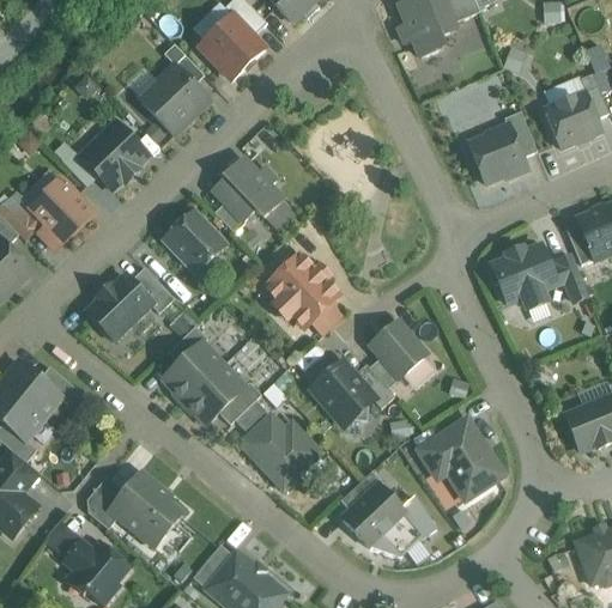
[(266,23),(244,0),(230,0),(224,6),(231,14),(232,14),(252,36),(266,23)]
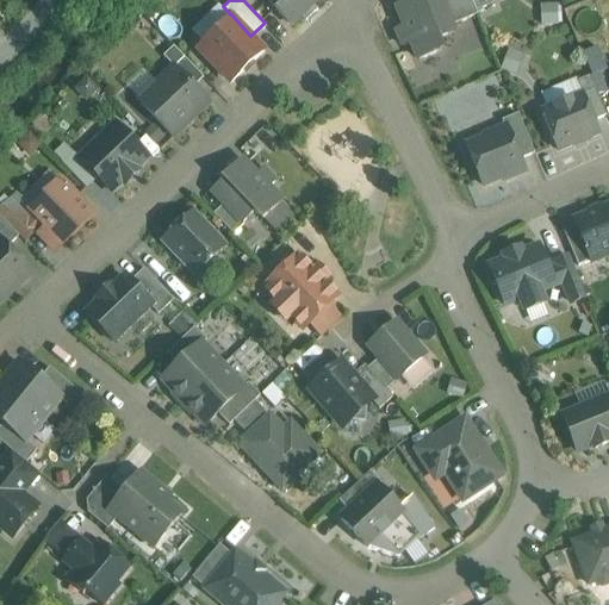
[(269,0),(290,22),(311,0),(269,0)]
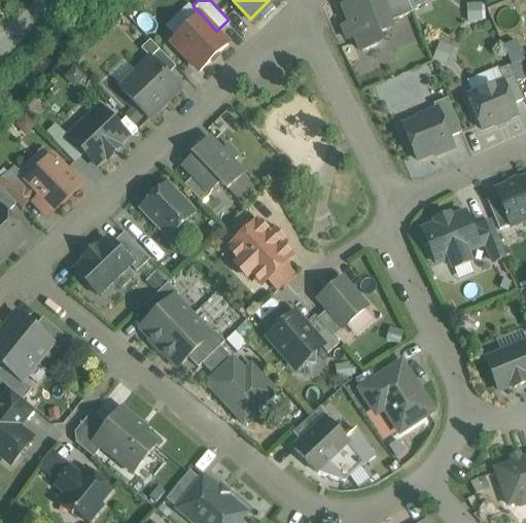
[(349,0),(342,3),(349,21),(342,24),(347,37),(354,34),(360,49),(381,41),(377,32),(391,26),(389,20),(380,0),(349,0)]
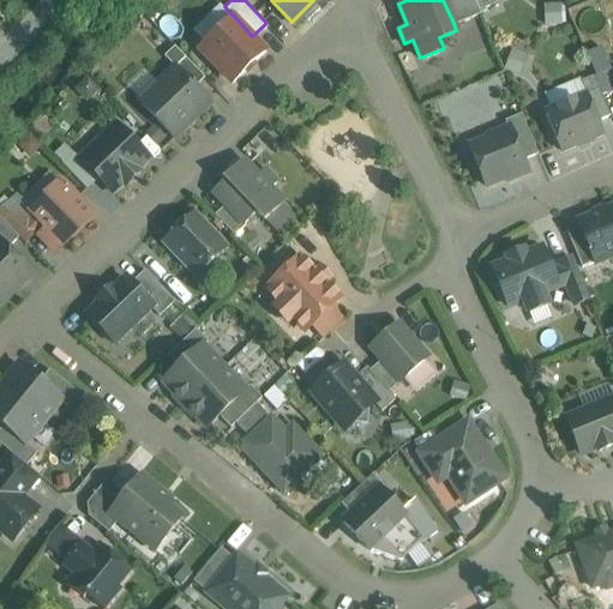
[(443,0),(454,23),(480,12),(478,7),(474,0),(443,0)]
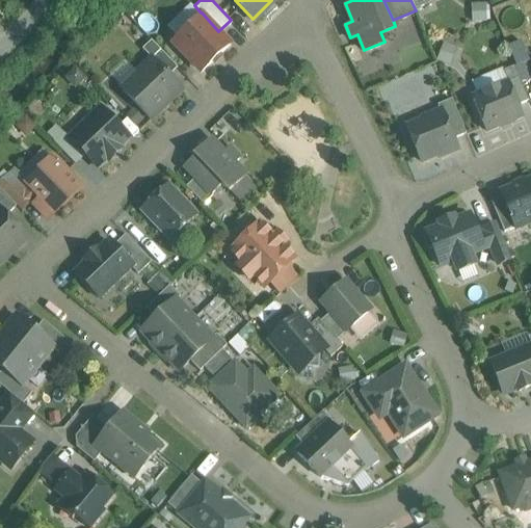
[(201,12),(173,40),(200,69),(229,42),(218,31),(202,12),(201,12)]
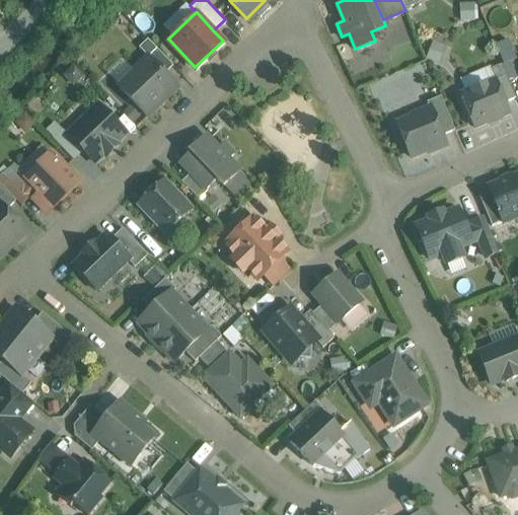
[(496,41),(507,72),(514,70),(510,57),(514,55),(508,35),(496,41)]
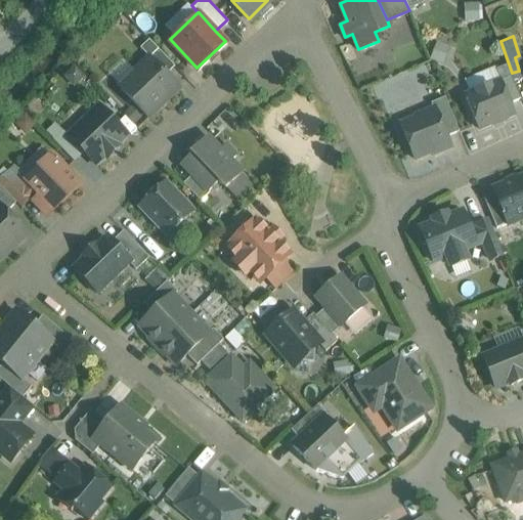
[(173,63),(148,37),(139,45),(148,55),(165,72),(173,63)]
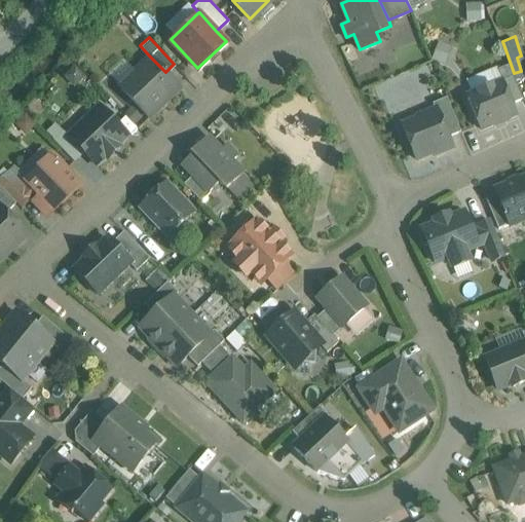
[(149,56),(118,84),(148,115),(179,86),(165,72),(149,56)]
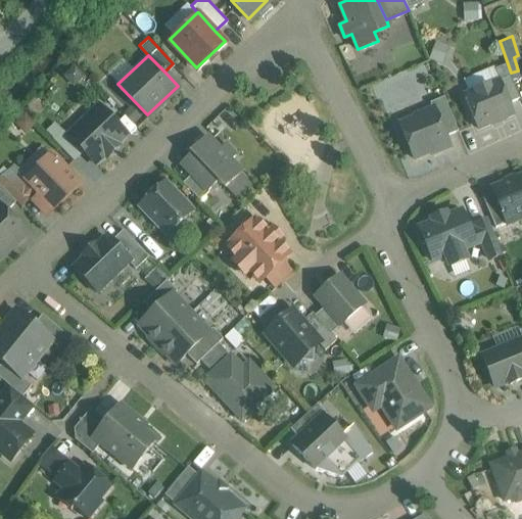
[(519,96),(505,62),(493,66),(497,78),(508,101),(519,96)]
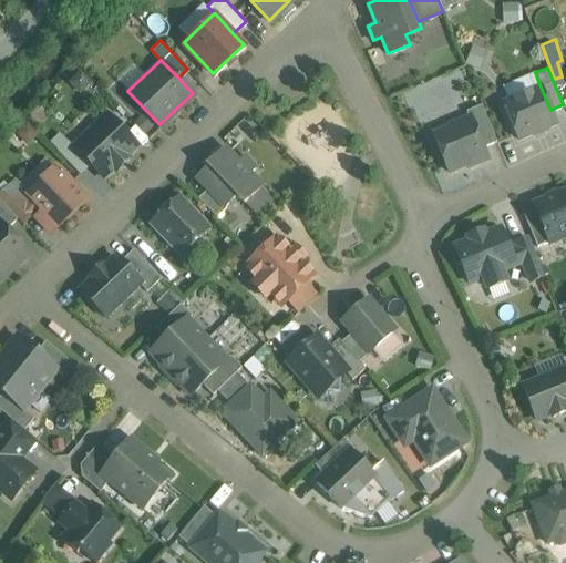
[(555,121),(539,84),(502,101),(517,137),(555,121)]
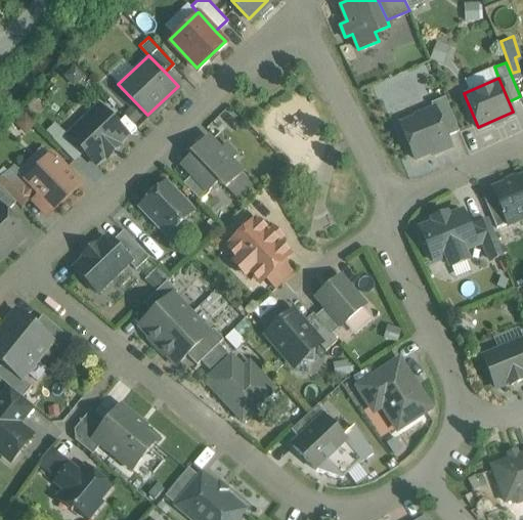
[(444,95),(430,100),(432,106),(433,105),(444,134),(458,129),(444,95)]
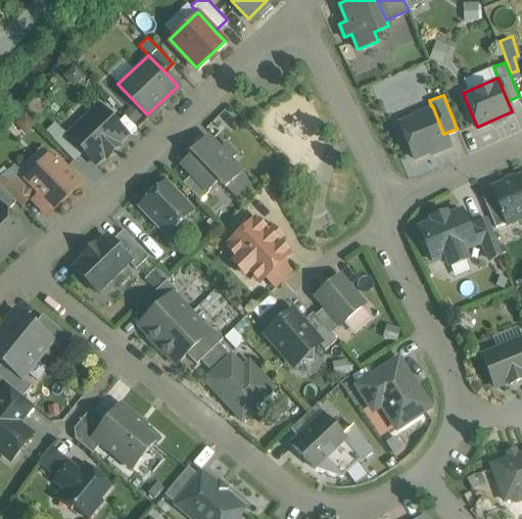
[(124,132),(98,105),(68,133),(94,159),(103,150),(106,153),(116,144),(113,141),(124,132)]
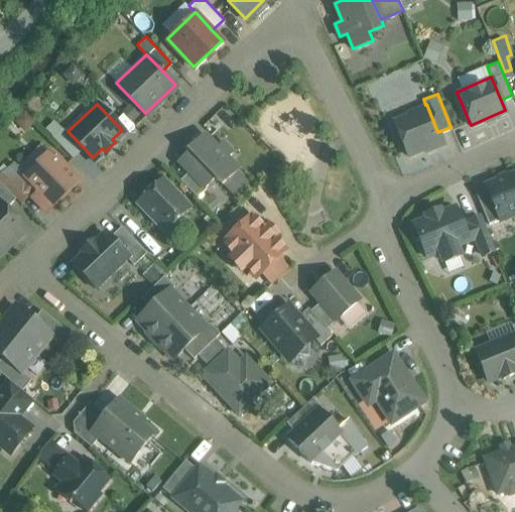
[(425,105),(409,111),(410,113),(393,120),(408,154),(441,140),(437,132),(426,104),(425,105)]
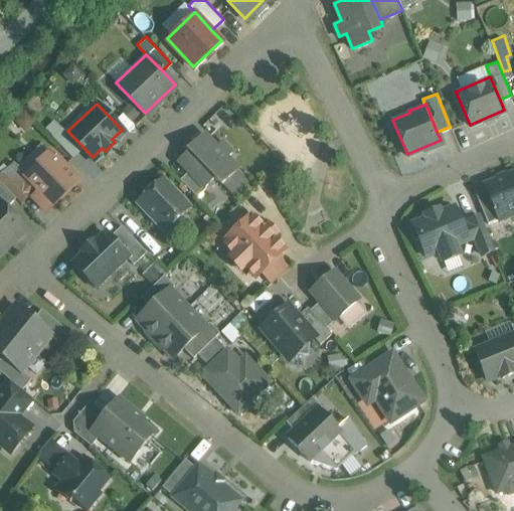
[(24,111),(16,119),(21,124),(28,124),(33,119),(24,111)]
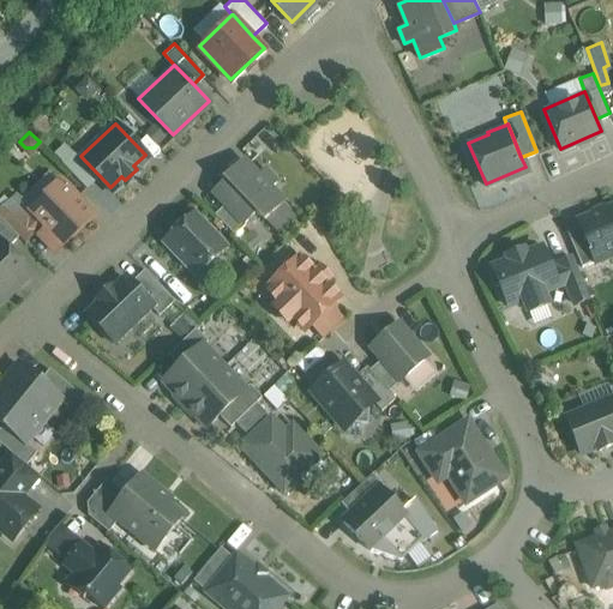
[(257,174),(242,158),(223,175),(226,178),(212,190),(224,202),(242,221),(244,221),(256,209),(264,217),(282,199),(269,186),(276,179),(264,167),(257,174)]
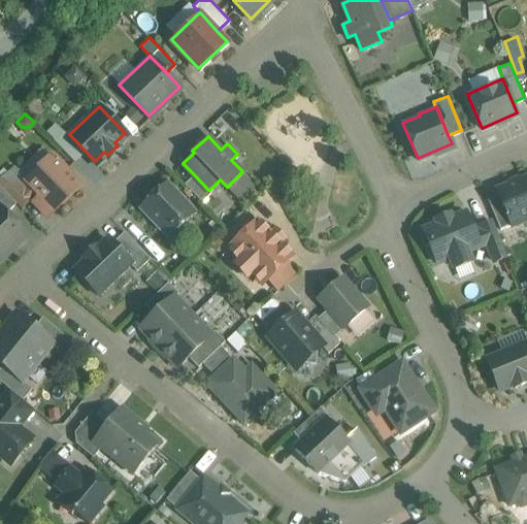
[(78,183),(54,158),(29,182),(37,190),(54,206),(78,183)]
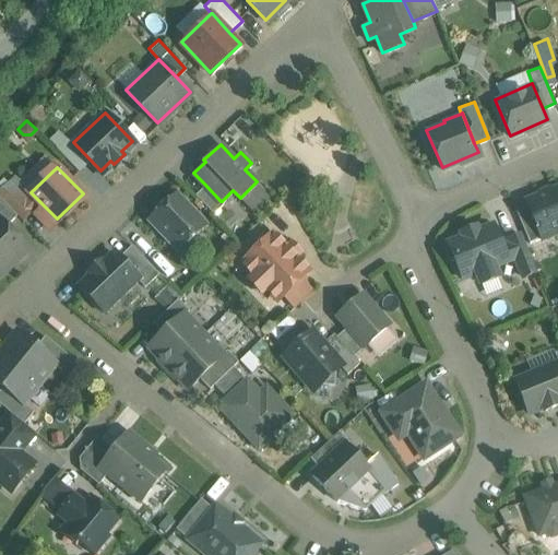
[(222,201),(221,201),(204,184),(194,192),(213,212),(223,202),(222,201)]
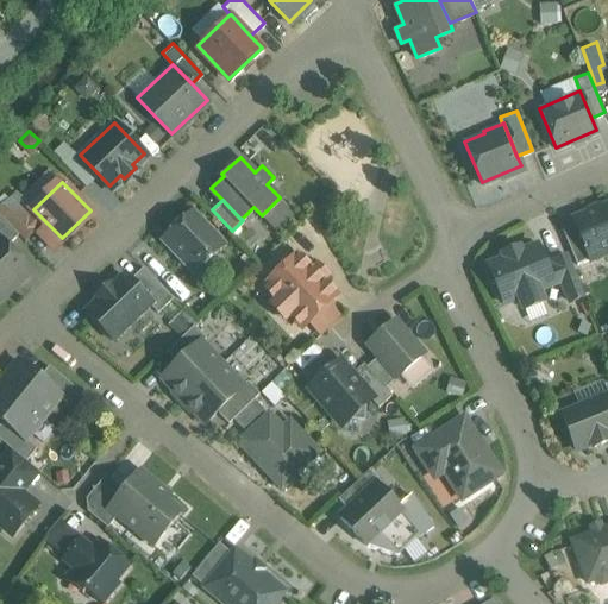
[(607,202),(572,216),(575,221),(589,257),(607,250),(606,246),(607,245),(607,202)]
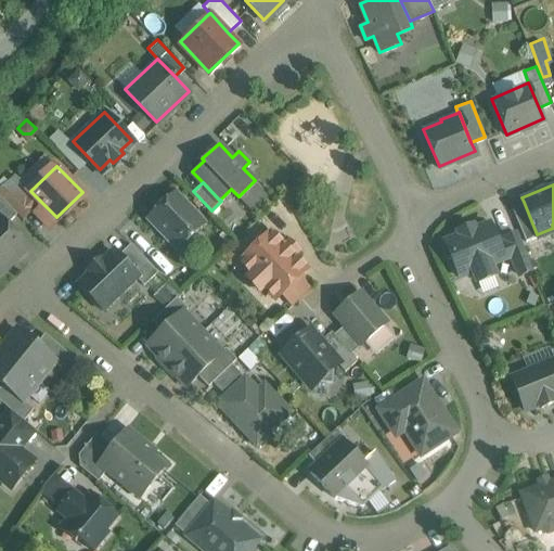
[(25,197),(17,190),(5,201),(21,216),(39,200),(30,191),(25,197)]
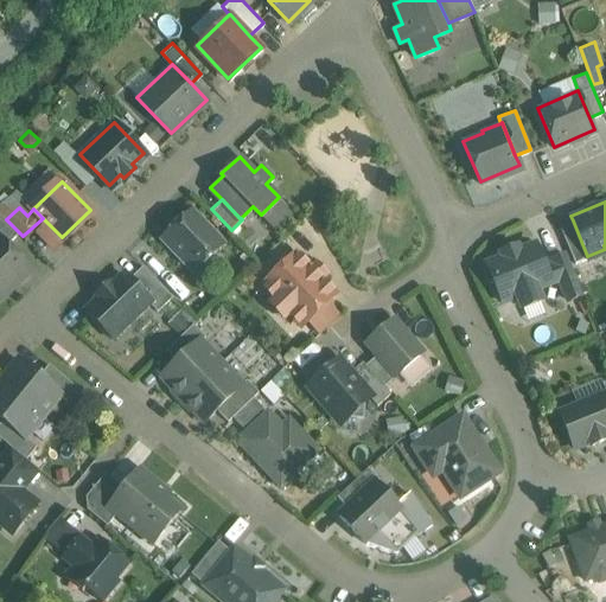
[(191,209),(161,237),(193,269),(222,242),(191,209)]
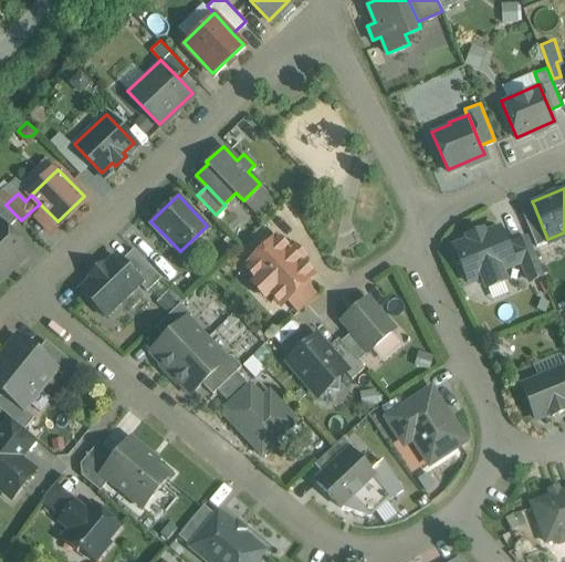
[(17,216),(0,198),(0,220),(6,227),(17,216)]
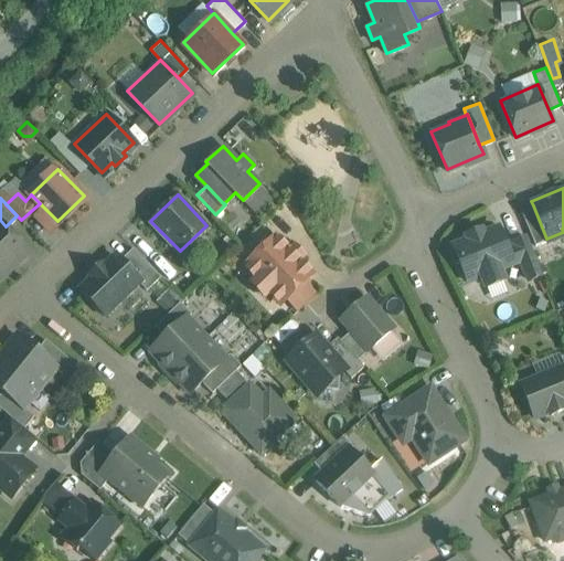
[(546,239),(533,205),(521,211),(534,244),(546,239)]
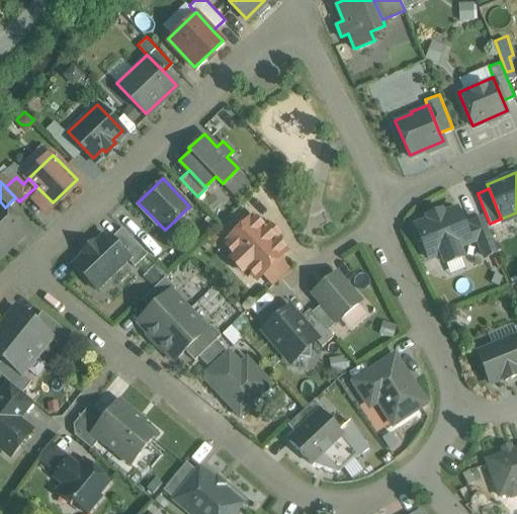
[(5,207),(0,201),(0,252),(25,229),(5,207)]
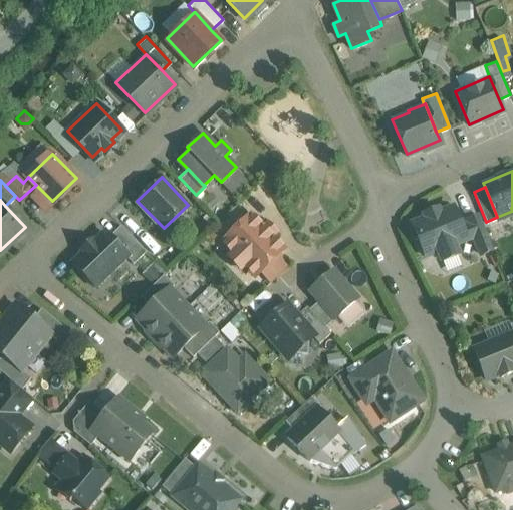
[(452,205),(439,211),(437,208),(423,213),(425,217),(412,222),(425,255),(437,250),(441,259),(457,253),(454,243),(473,235),(468,222),(460,226),(452,205)]
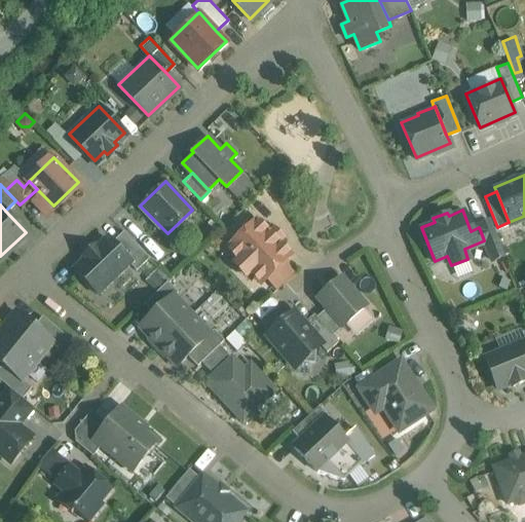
[(289,252),(257,219),(228,247),(238,257),(234,261),(246,272),(250,269),(260,280),(264,275),(284,257),(289,252)]
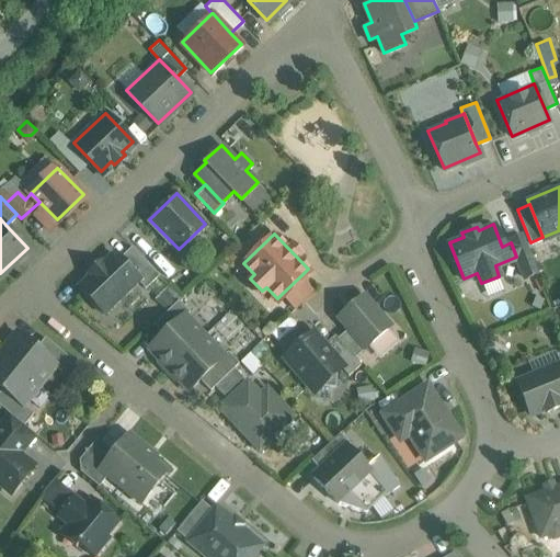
[(537,270),(522,234),(509,239),(516,257),(524,275),(537,270)]
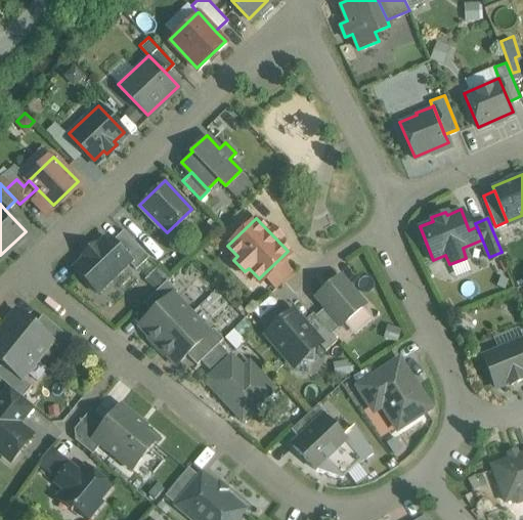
[(132,237),(123,228),(111,240),(129,259),(128,259),(135,267),(147,255),(132,237)]
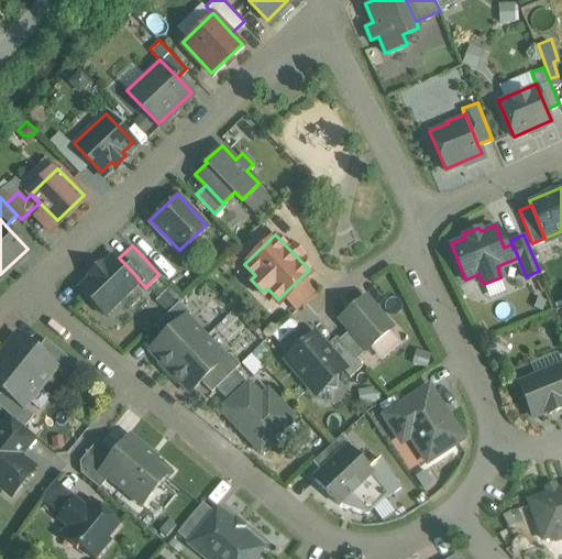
[(114,252),(102,263),(100,261),(88,272),(90,275),(79,286),(103,311),(138,278),(139,278),(119,258),(114,252)]
